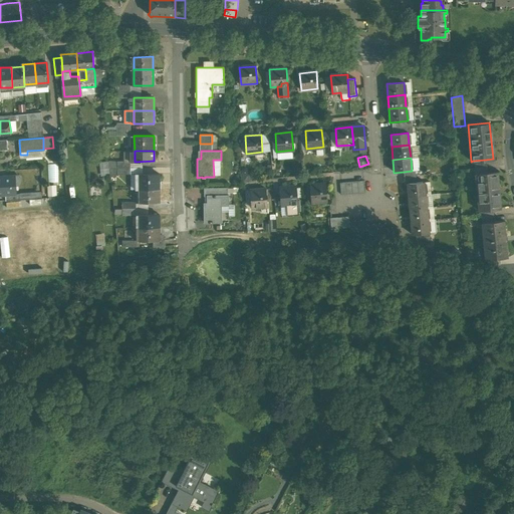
[(57,163),(47,163),(48,181),(58,181),(57,163)]
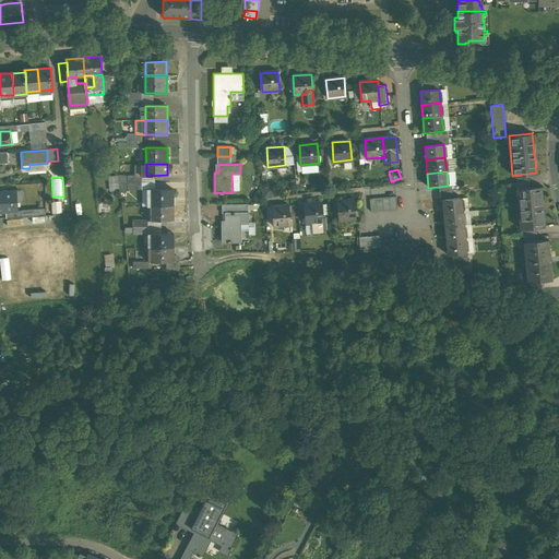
[(528,187),(516,188),(520,228),(522,228),(535,227),(544,226),(539,186),(528,187)]
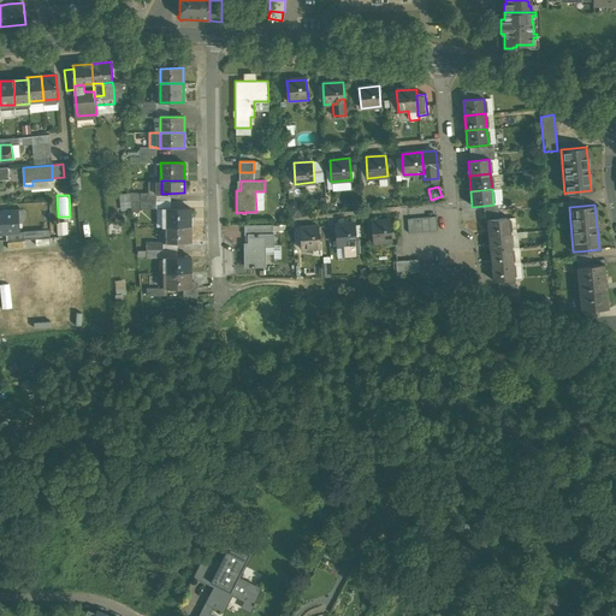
[(170,207),(166,208),(166,226),(190,226),(190,207),(170,207)]
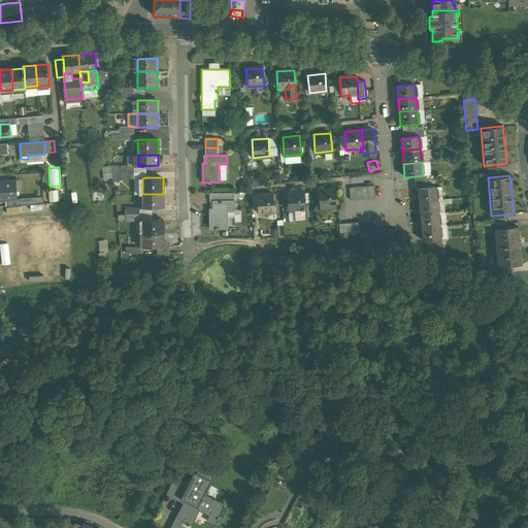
[(15,180),(0,180),(0,200),(10,199),(17,199),(15,180)]
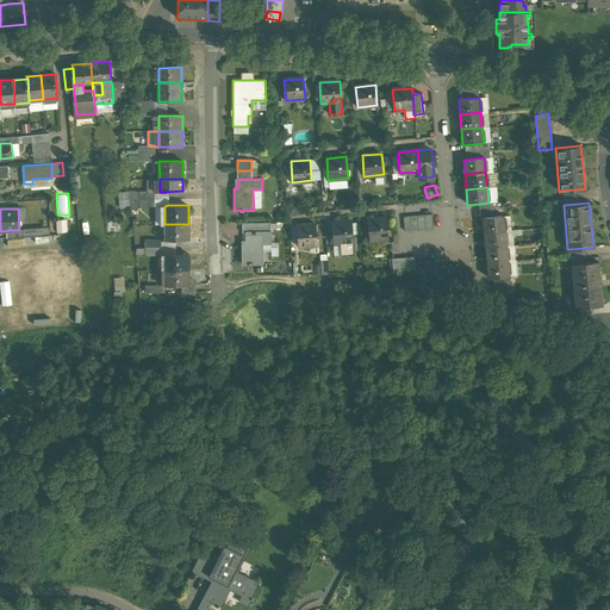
[(493,217),(483,217),(483,218),(484,232),(505,231),(504,216),(493,217)]
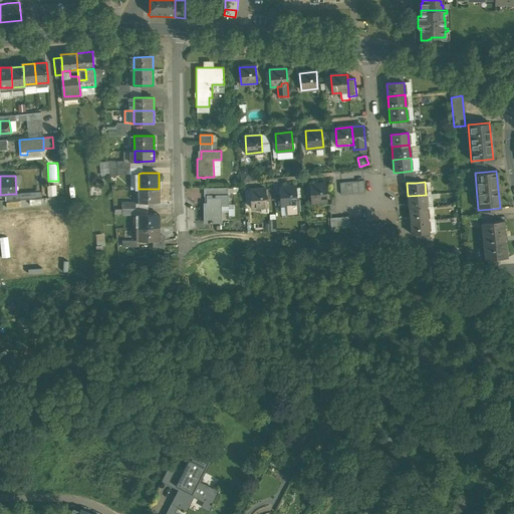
[(326,183),(309,185),(311,202),(327,201),(326,183)]
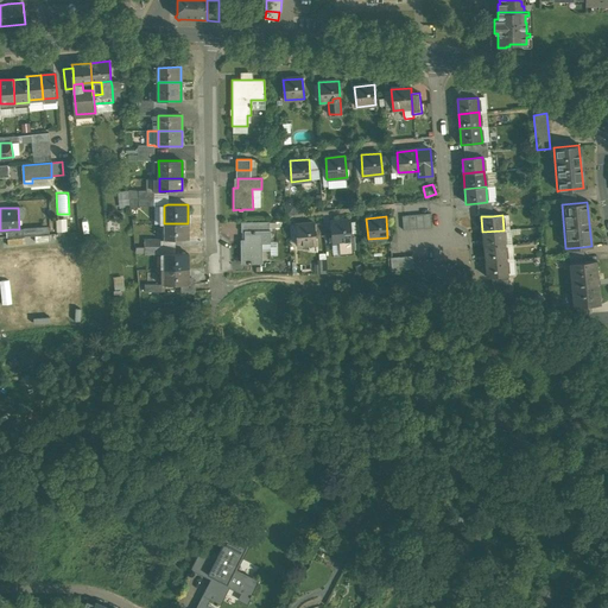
[(67,230),(67,217),(56,217),(57,230),(67,230)]
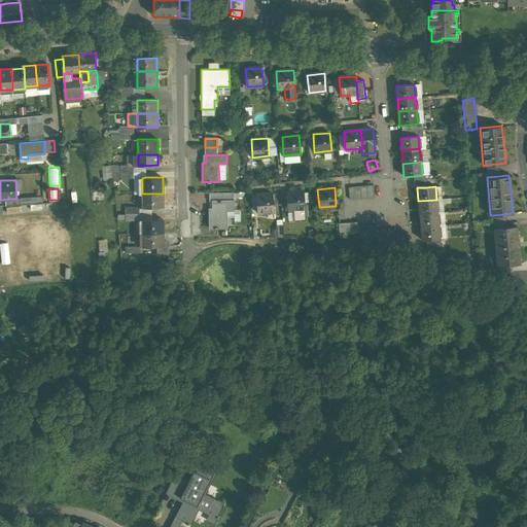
[(303,190),(286,191),(288,210),(296,209),(297,220),(306,219),(303,190)]
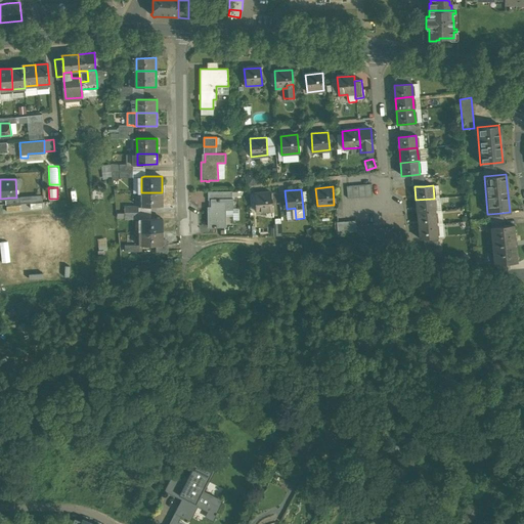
[(231,191),(207,191),(207,200),(211,200),(211,199),(231,199),(231,191)]
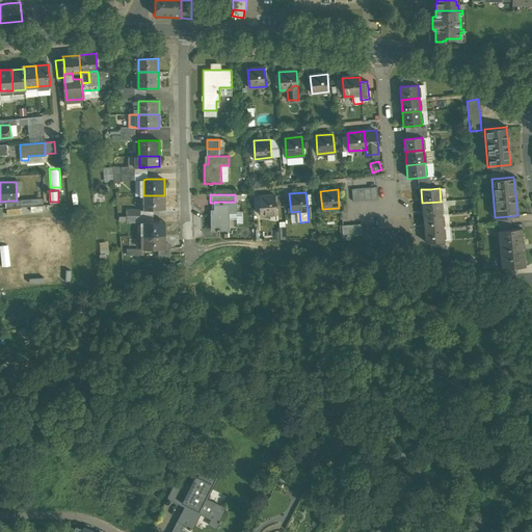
[(164,195),(143,195),(143,209),(164,209),(164,195)]
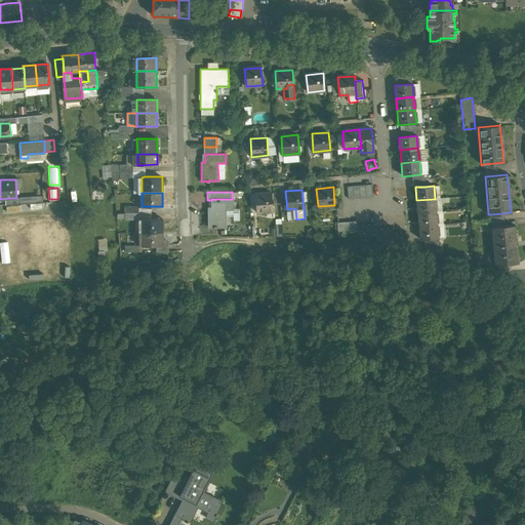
[(272,193),(255,194),(256,211),(273,210),(272,193)]
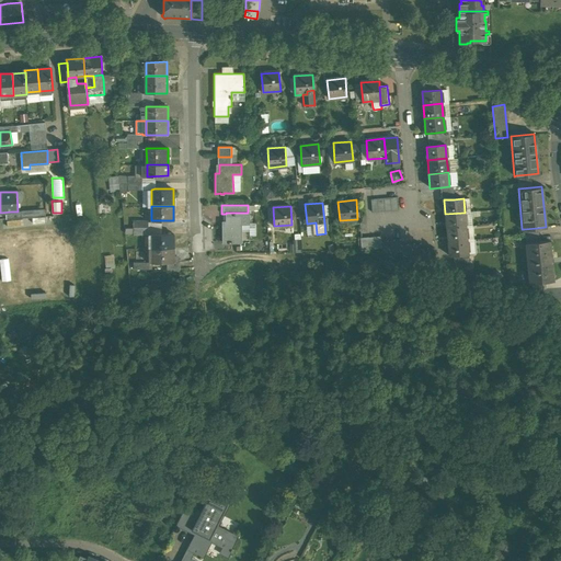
[(248,213),(226,213),(226,214),(226,221),(222,221),(222,242),(228,242),(231,242),(239,242),(240,242),(240,224),(249,224),(249,213),(248,213)]
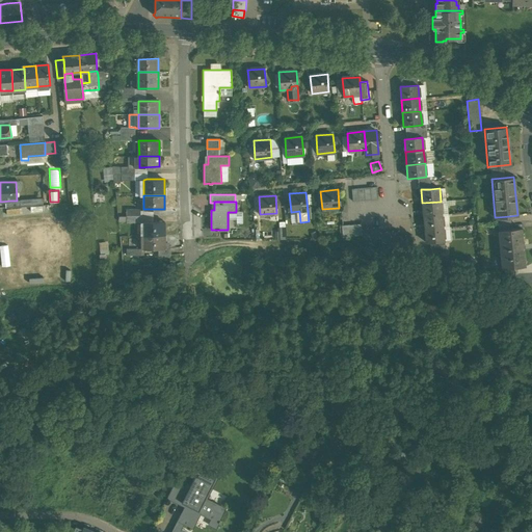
[(441,202),(422,203),(423,215),(442,214),(441,202)]
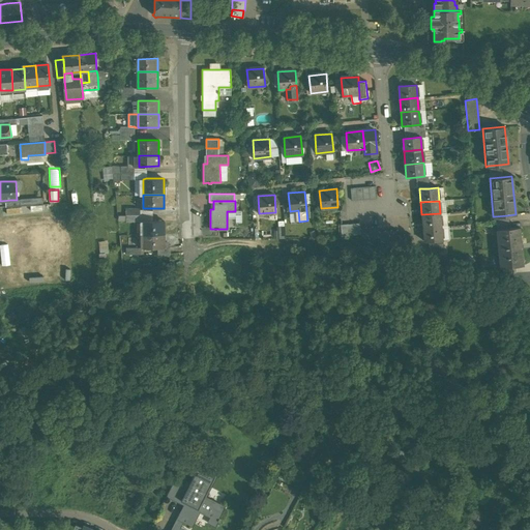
[(235,211),(227,211),(227,229),(226,229),(226,232),(231,232),(231,229),(235,229),(235,211)]
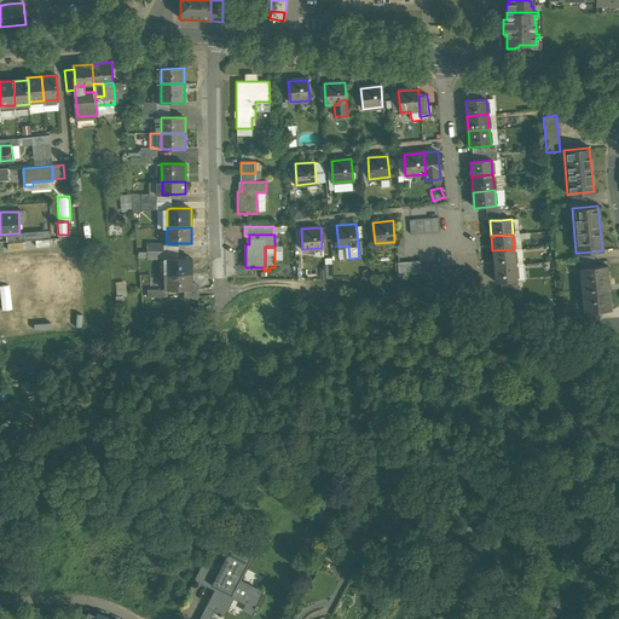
[(514,249),(492,250),(493,266),(515,264),(514,249)]
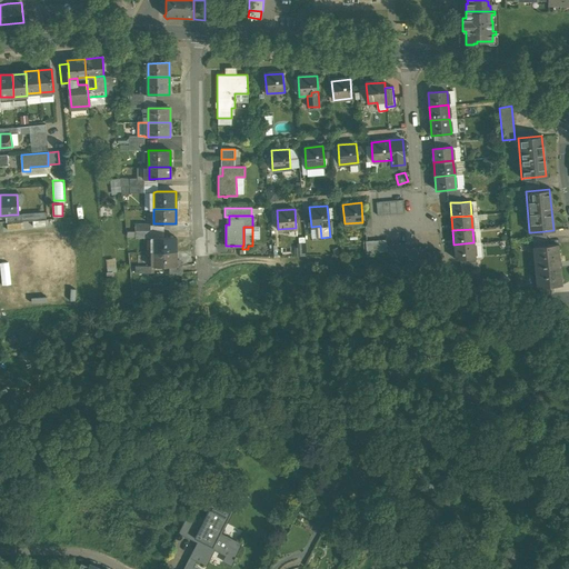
[(176,237),(153,237),(153,251),(176,251),(176,237)]
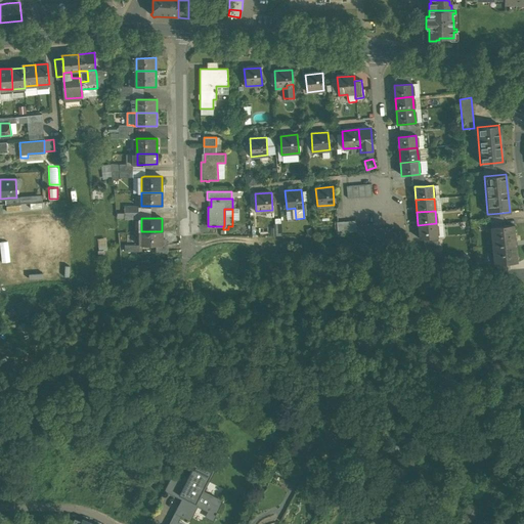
[(436,223),(418,225),(420,238),(424,237),(437,236),(436,223)]
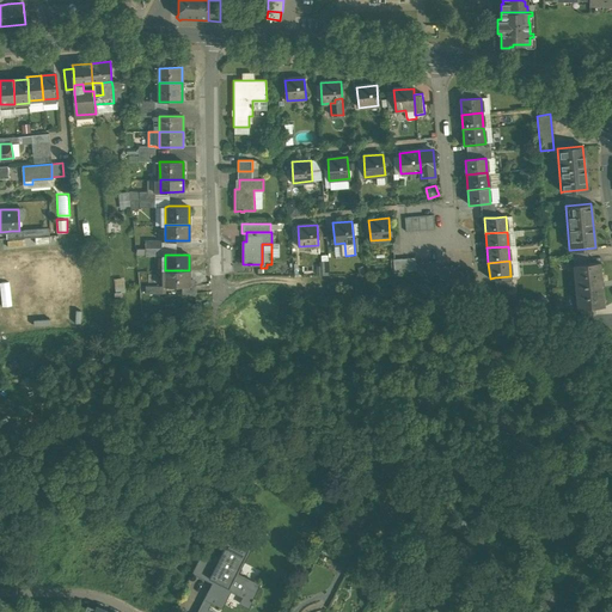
[(587,263),(574,264),(577,308),(581,308),(594,307),(603,306),(598,262),(587,263)]
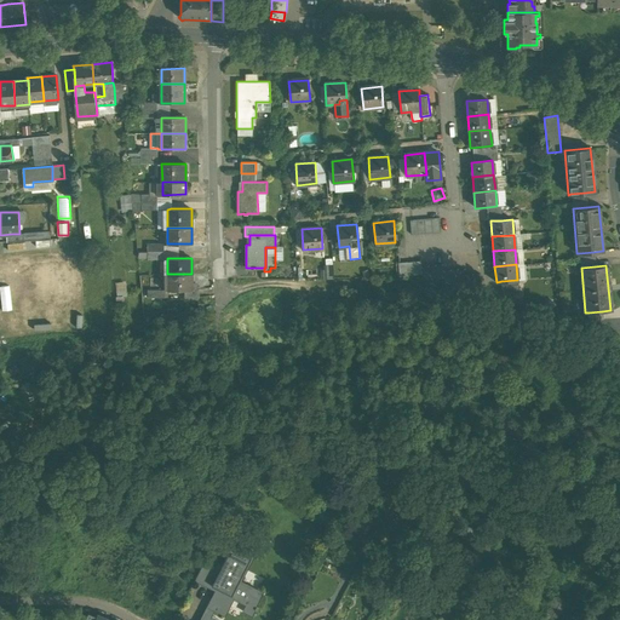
[(191,274),(167,274),(167,290),(184,290),(184,298),(199,298),(199,290),(191,290),(191,274)]
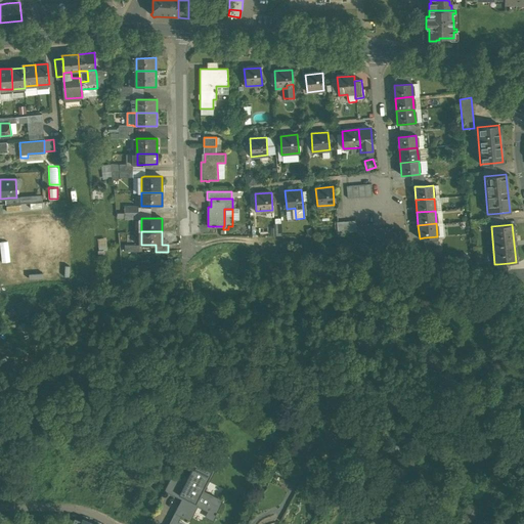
[(437,236),(424,237),(425,249),(438,247),(437,236)]
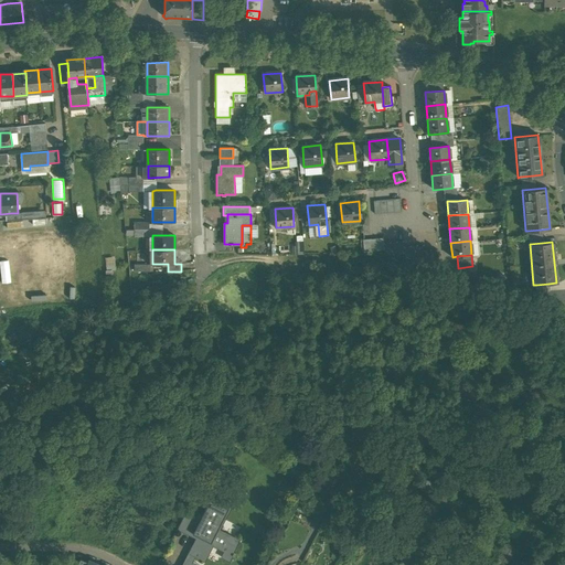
[(237,541),(217,531),(231,503),(216,497),(203,524),(196,521),(191,533),(196,536),(189,552),(204,558),(212,544),(224,551),(233,554),(232,555),(234,556),(235,554),(232,552),(237,541)]
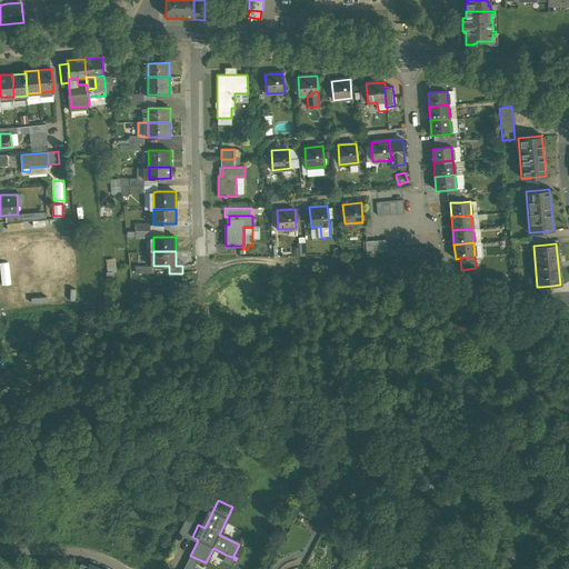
[(186,518),(179,530),(192,537),(198,525),(186,518)]
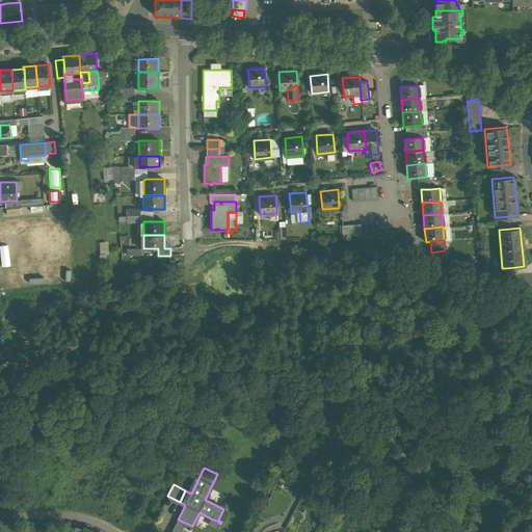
[(477,528),(486,516),(478,511),(470,523),(477,528)]
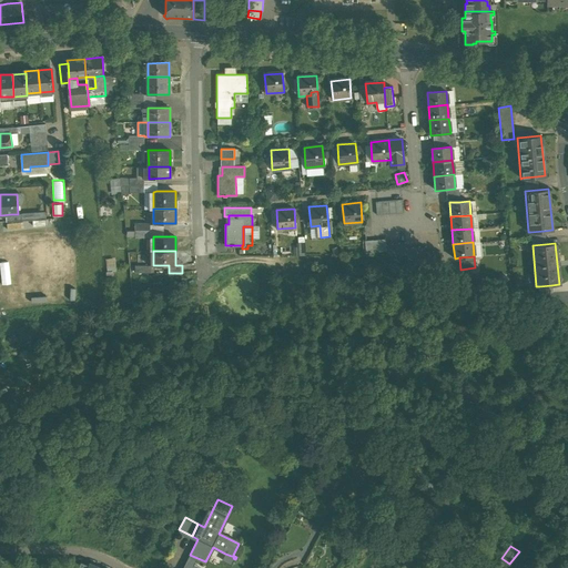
[(234,557),(225,554),(222,560),(230,565),(233,558),(234,557)]
